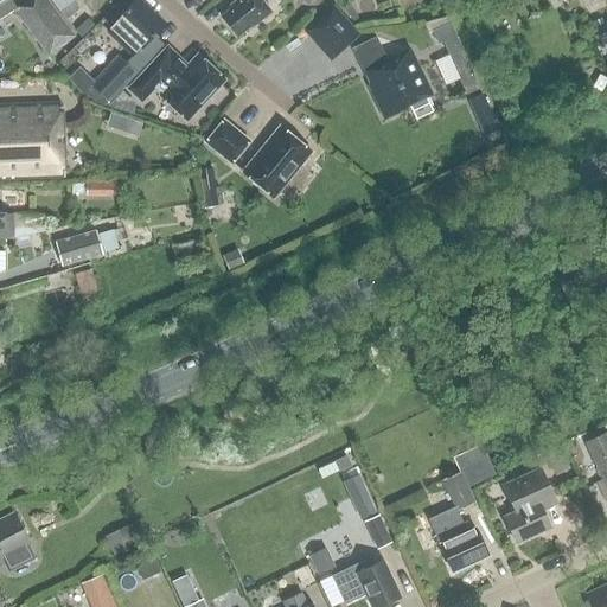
[(74,37),(46,0),(27,0),(13,11),(48,57),(74,37)]
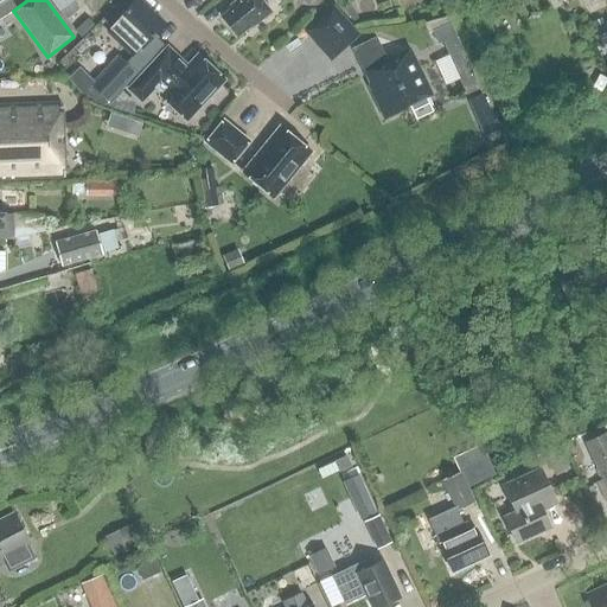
[(50,0),(59,12),(61,11),(66,19),(80,10),(74,1),(75,0),(50,0)]
